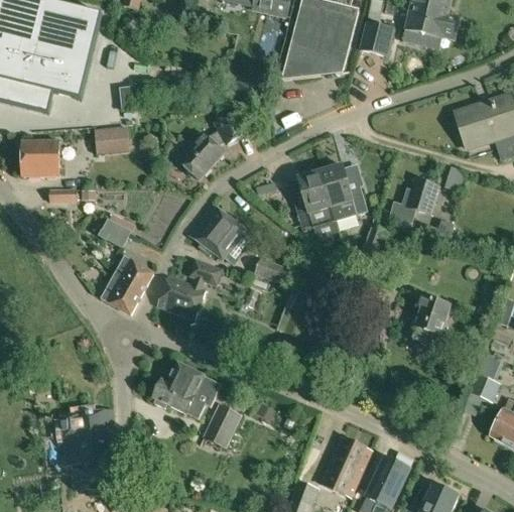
[(0,0),(0,100),(47,112),(51,91),(80,99),(101,14),(43,0),(0,0)]
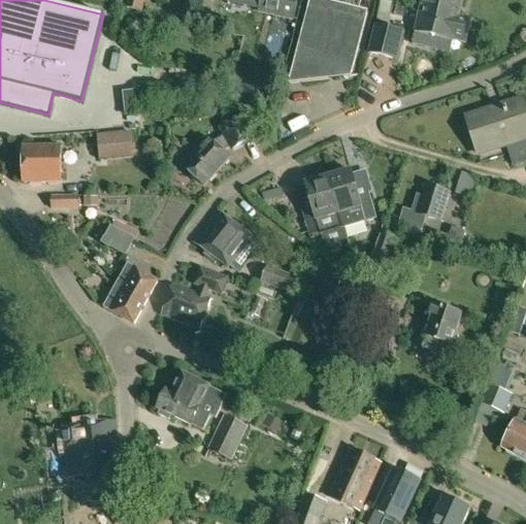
[(125,0),(124,5),(140,8),(141,0),(125,0)]
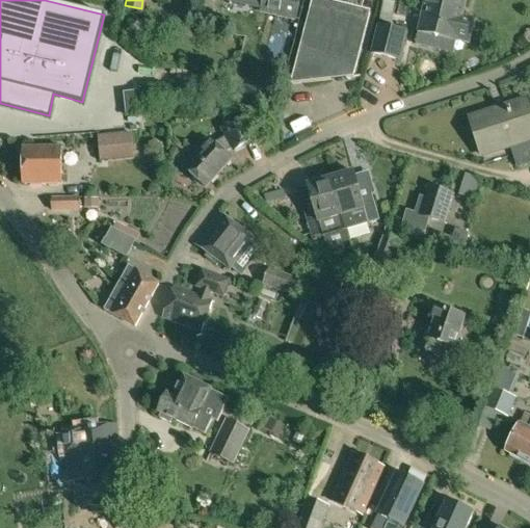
[(258,9),(295,18),(298,0),(260,0),(259,6),(258,9)]
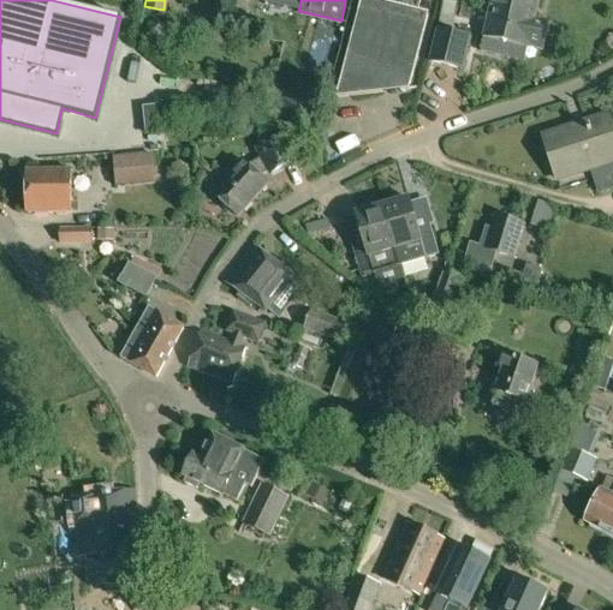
[(422,10),(424,0),(358,0),(334,94),(406,85),(427,11),(422,10)]
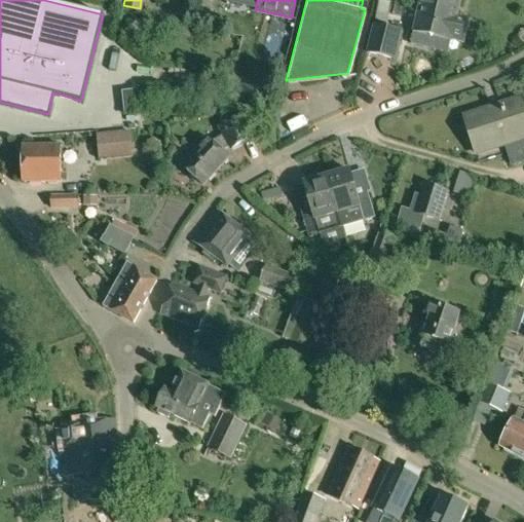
[(455,13),(458,0),(418,0),(412,29),(450,37),(450,36),(462,38),(468,16),(455,13)]
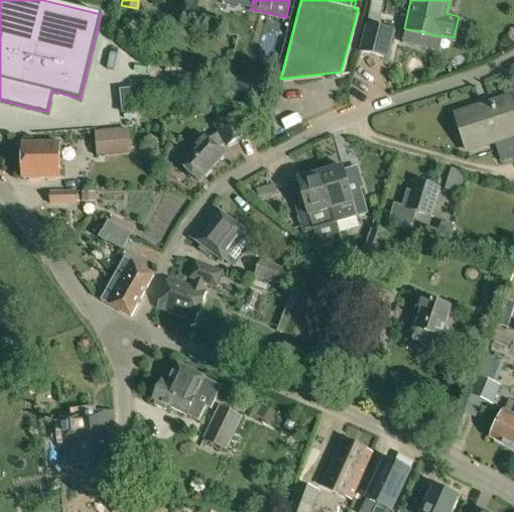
[(393,28),(365,21),(358,48),(386,55),(393,28)]
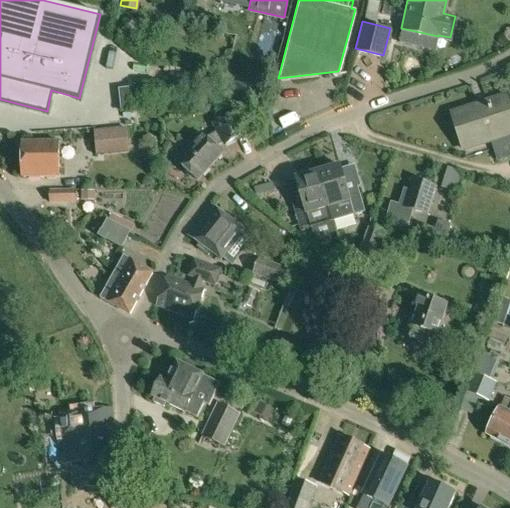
[(117,86),(119,109),(198,100),(196,77),(117,86)]
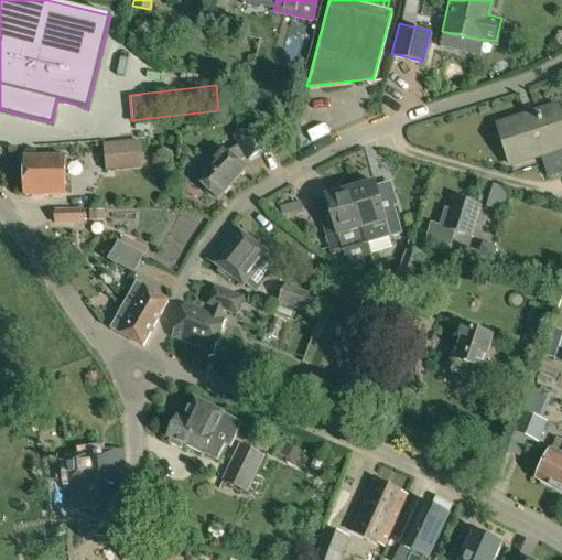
[(561,144),(561,112),(559,103),(496,122),(508,162),(561,144)]
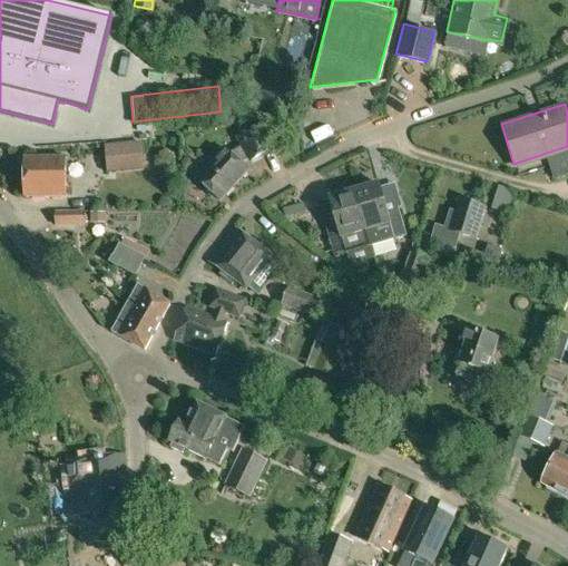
[(274,127),(291,128),(292,117),(274,117),(274,127)]
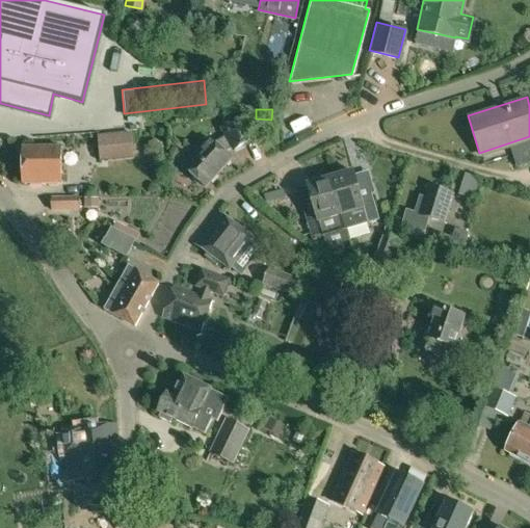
[(222,150),(229,146),(231,149),(256,136),(243,112),(218,125),(222,134),(212,140),(209,137),(183,164),(204,183),(230,156),(222,150)]
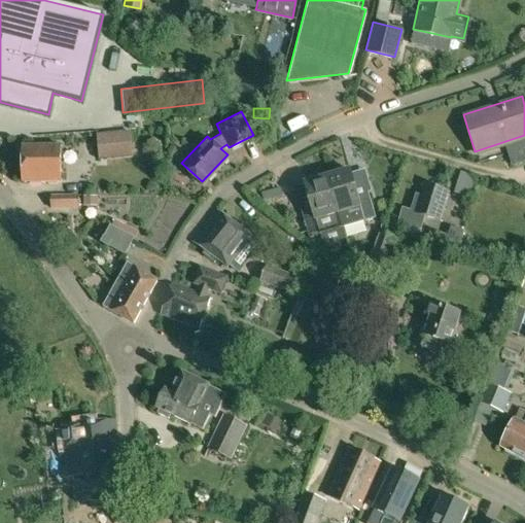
[(129,128),(97,131),(95,131),(97,158),(132,154),(129,128)]
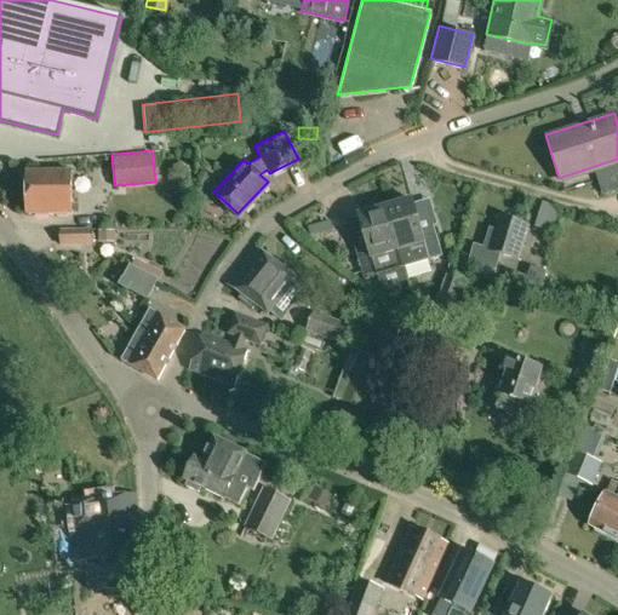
[(24,168),(24,211),(70,211),(69,168),(24,168)]
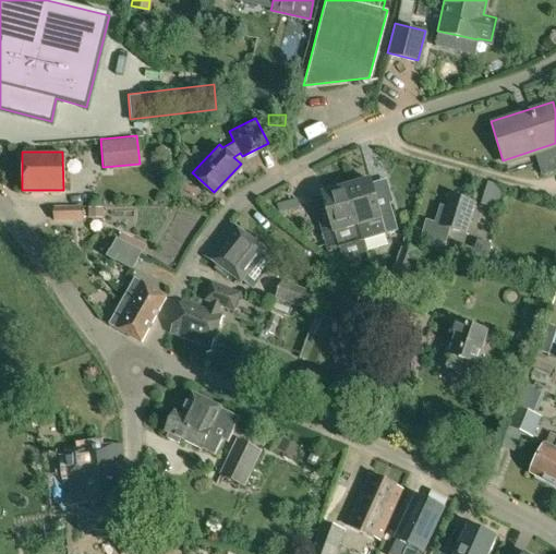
[(361,239),(385,232),(397,229),(388,201),(391,200),(385,176),(370,180),(370,178),(346,185),(357,224),(361,239)]
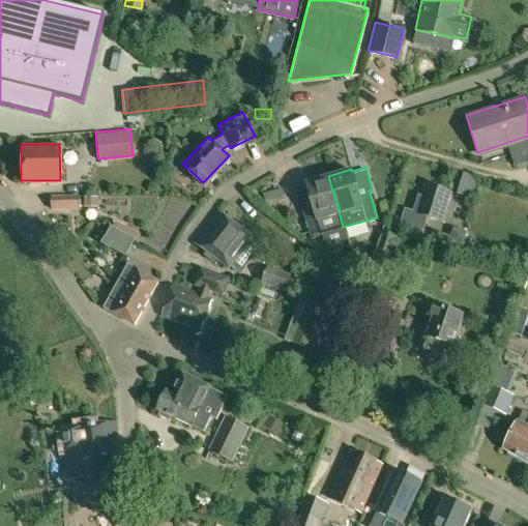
[(323,238),(321,233),(343,227),(339,212),(328,176),(305,182),(306,182),(294,186),(311,242),(323,238)]
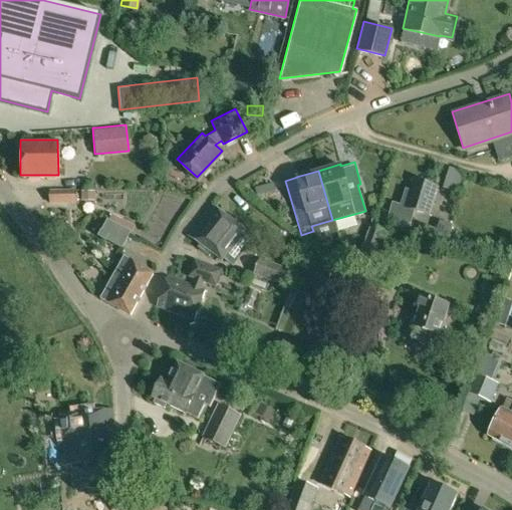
[(413,178),(410,188),(405,187),(396,217),(409,221),(413,208),(427,212),(435,185),(413,178)]
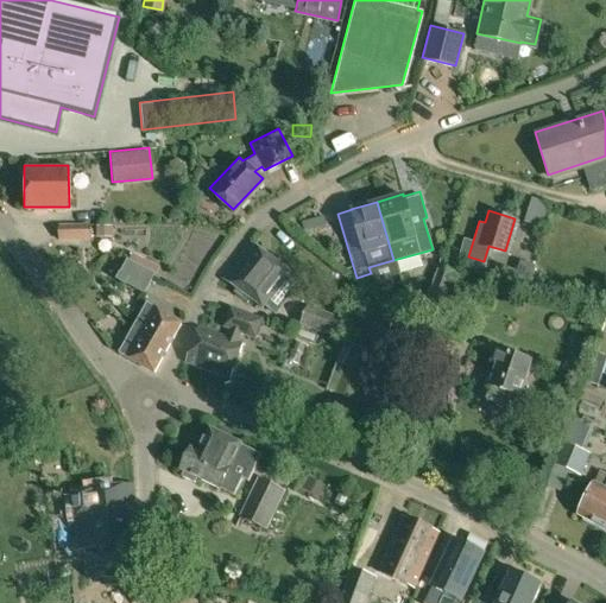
[(89,236),(89,221),(57,222),(57,237),(89,236)]
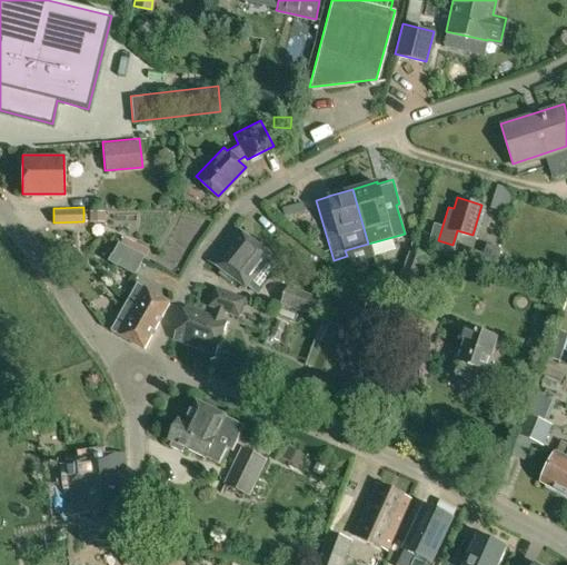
[(88,220),(103,219),(103,208),(88,209),(88,220)]
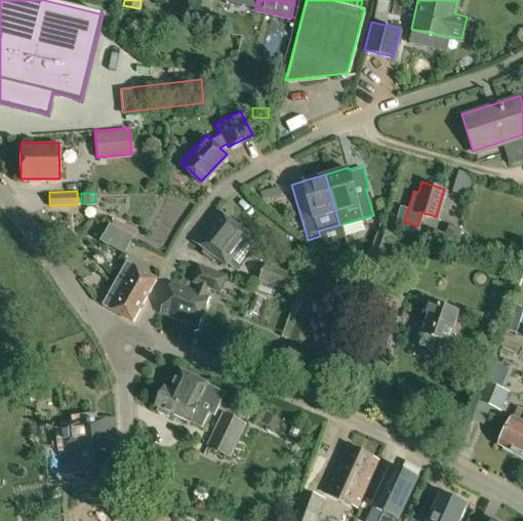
[(249,233),(214,206),(191,238),(203,247),(200,250),(208,256),(211,252),(226,264),(249,233)]
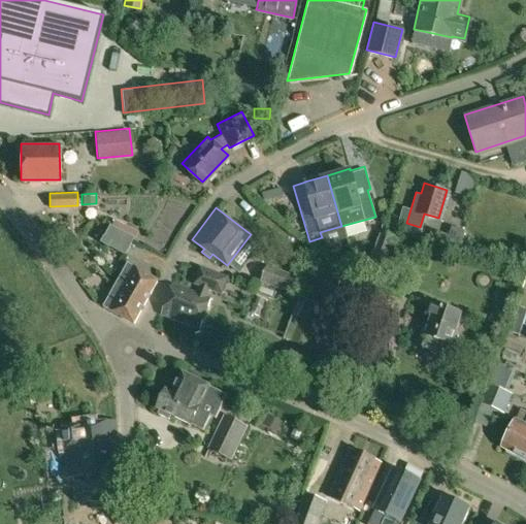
[(111,218),(108,224),(100,240),(124,253),(136,230),(111,218)]
